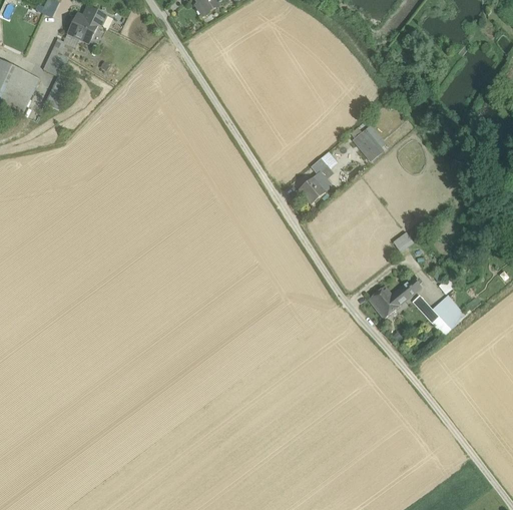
[(5,0),(2,13),(10,16),(15,0),(5,0)]
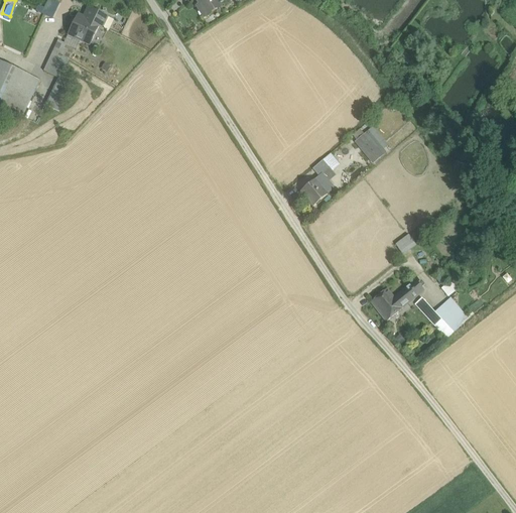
[(219,2),(217,0),(200,0),(200,1),(208,13),(220,5),(219,2)]
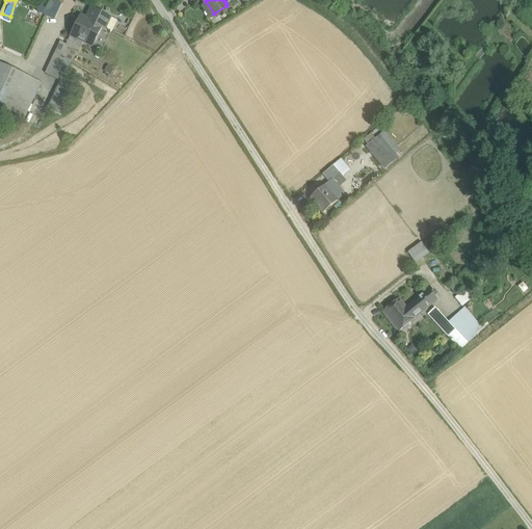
[(214,14),(206,1),(201,4),(209,17),(214,14)]
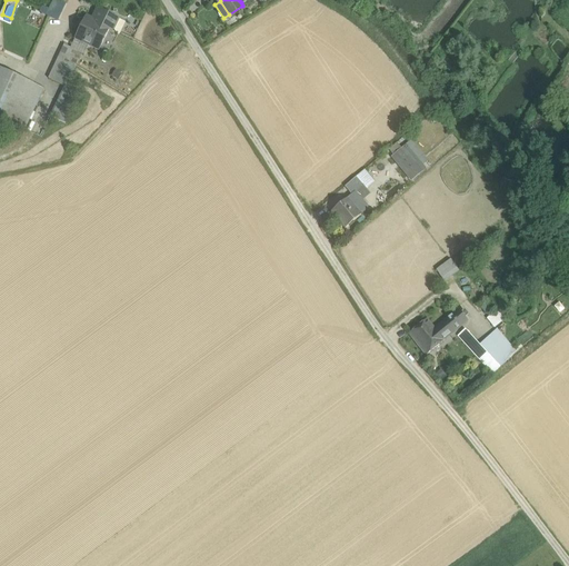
[(85,16),(75,36),(70,46),(81,50),(81,52),(83,53),(89,42),(100,47),(109,28),(119,32),(125,19),(98,7),(92,19),(85,16)]
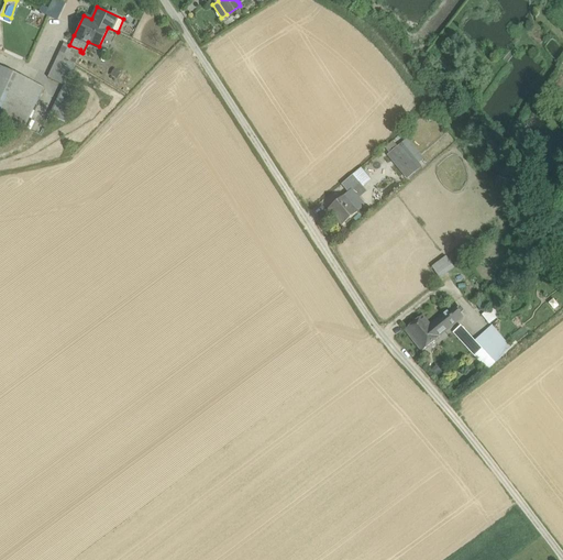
[(64,42),(47,75),(65,84),(65,83),(80,52),(80,50),(69,45),(64,42)]
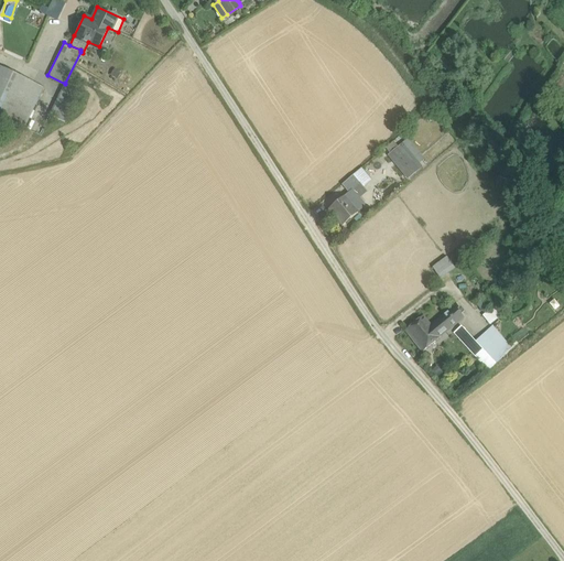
[(43,86),(0,65),(0,114),(24,126),(43,86)]
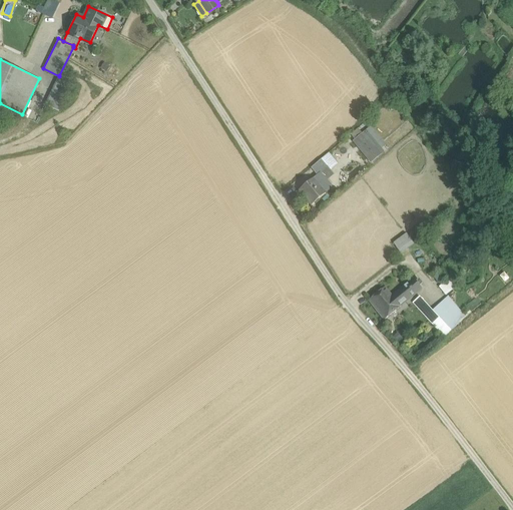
[(72,81),(59,75),(59,76),(46,103),(58,109),(72,81)]
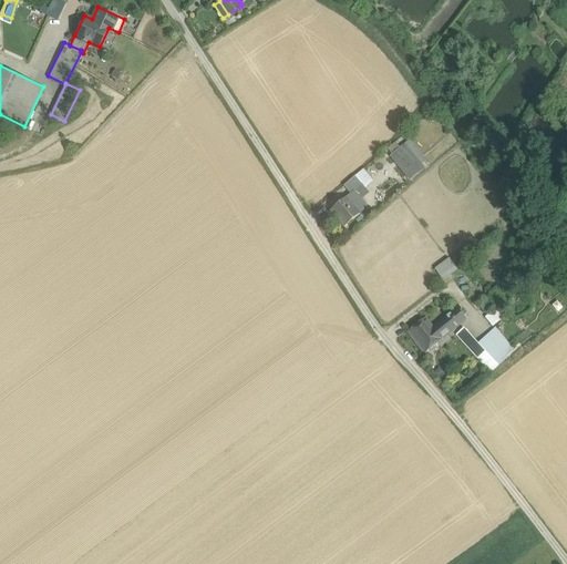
[(421,120),(409,130),(414,136),(426,126),(421,120)]
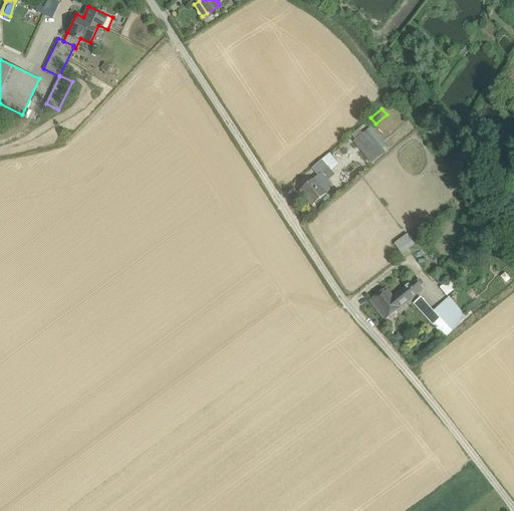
[(370,125),(366,129),(384,150),(389,147),(370,125)]
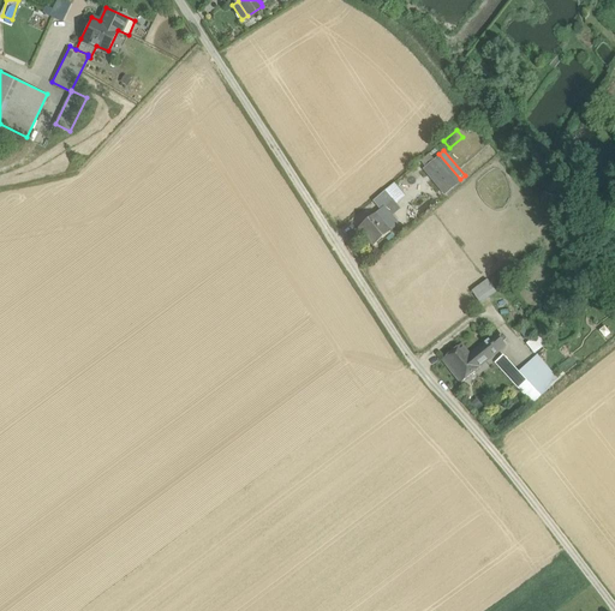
[(434,159),(428,153),(421,159),(425,166),(434,159)]
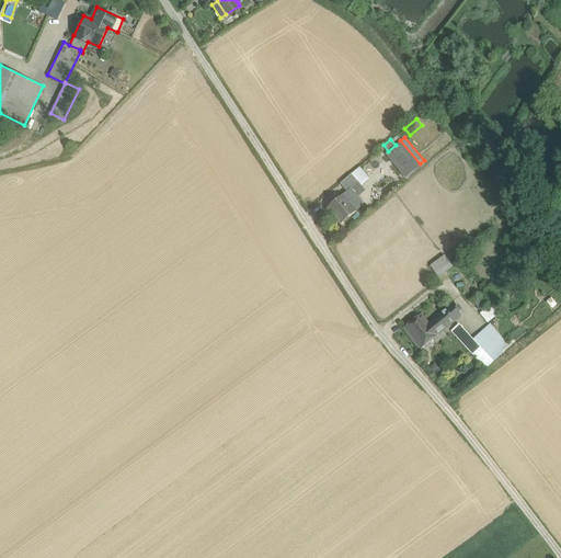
[(396,145),(388,151),(408,174),(420,163),(400,140),(396,145)]
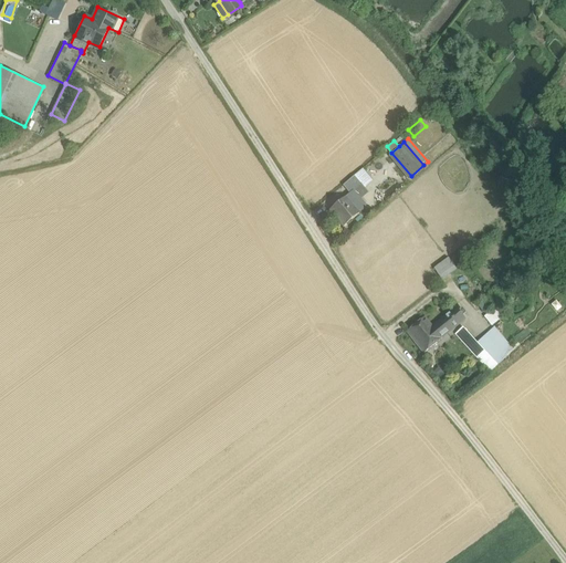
[(360,168),(354,174),(362,181),(365,186),(370,180),(360,168)]
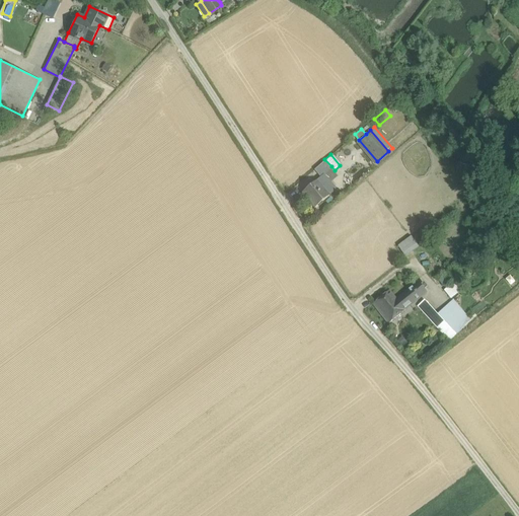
[(324,159),(314,167),(321,175),(331,166),(324,159)]
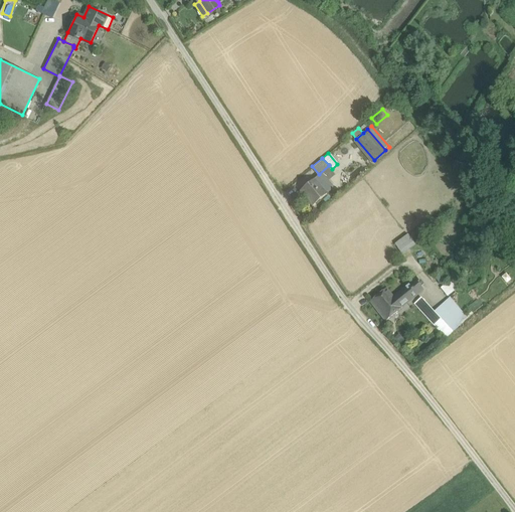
[(333,187),(333,184),(328,179),(335,173),(332,169),(329,165),(319,174),(314,177),(327,192),(333,187)]
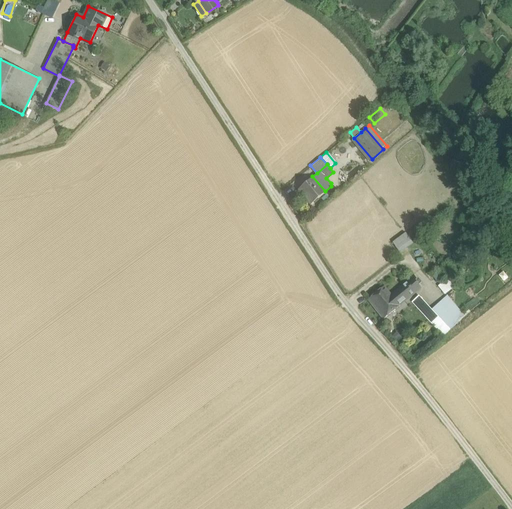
[(312,176),(298,188),(311,203),(325,191),(312,176)]
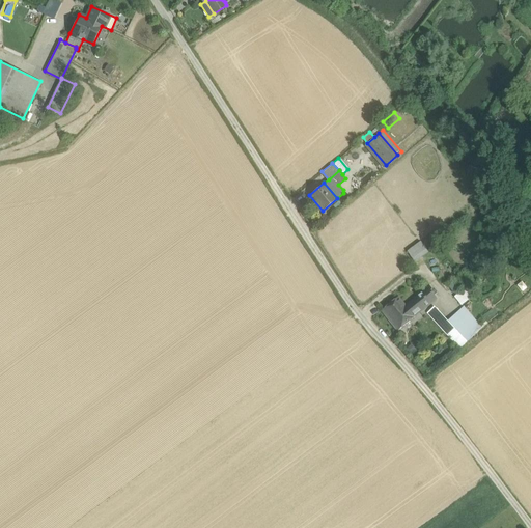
[(421,241),(408,250),(412,256),(425,247),(421,241)]
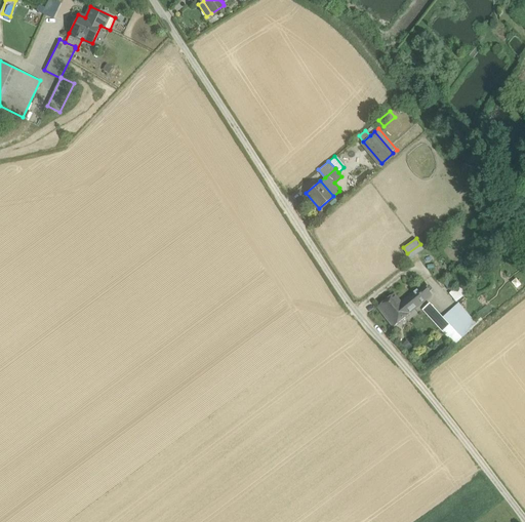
[(420,244),(407,253),(409,256),(422,247),(420,244)]
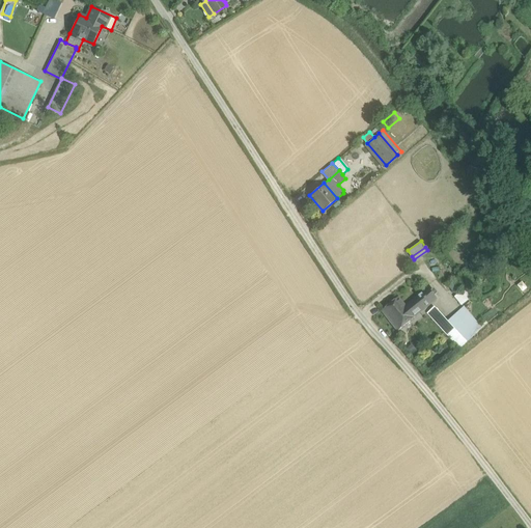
[(481,279),(473,270),(469,274),(477,282),(481,279)]
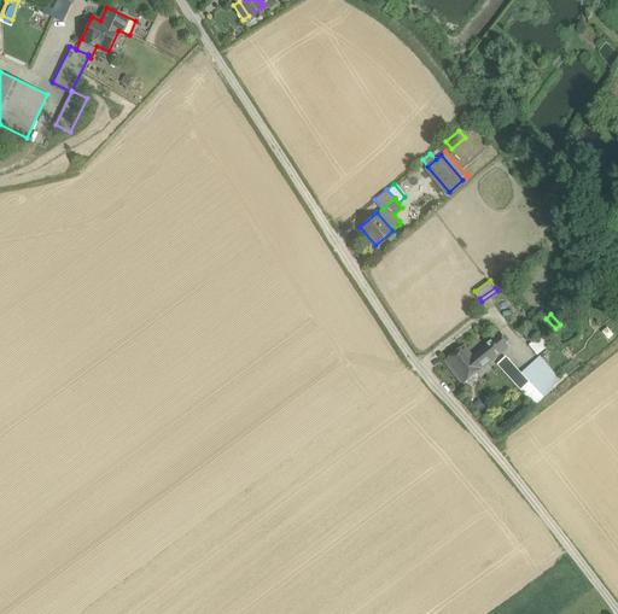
[(531,325),(524,331),(529,338),(537,332),(531,325)]
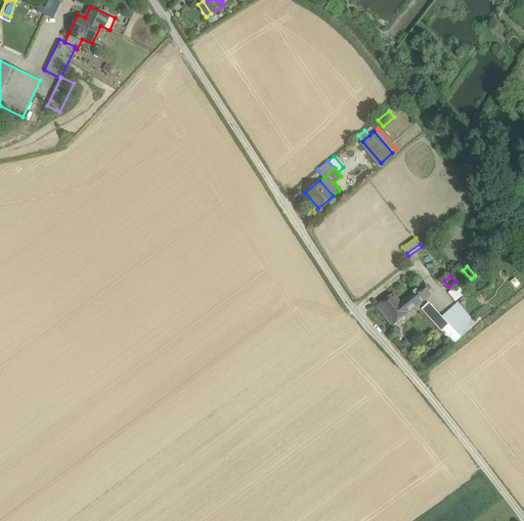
[(460,280),(447,291),(454,299),(467,289),(460,280)]
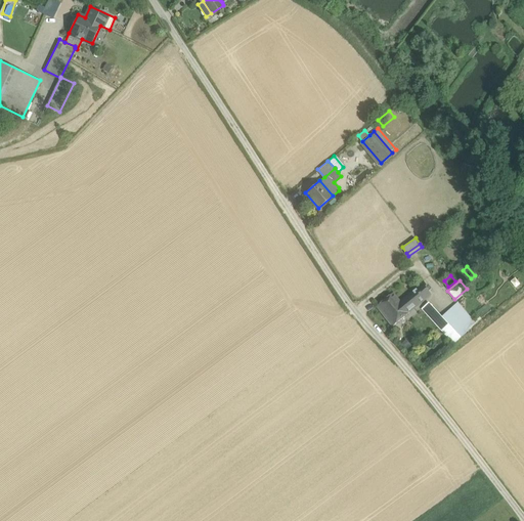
[(422,283),(400,300),(393,291),(377,305),(392,324),(408,311),(431,293),(422,283)]
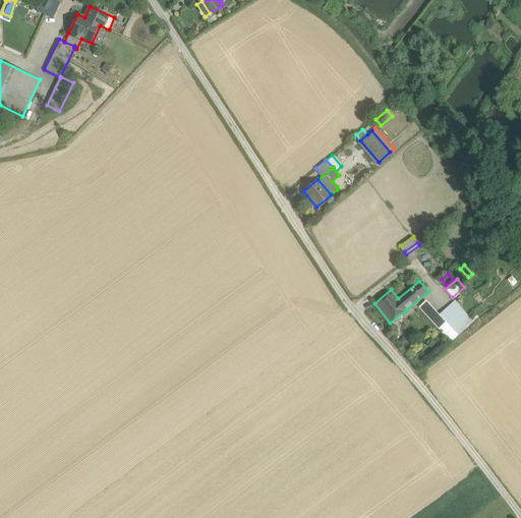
[(445,307),(439,313),(426,299),(419,305),(452,340),(464,328),(445,307)]
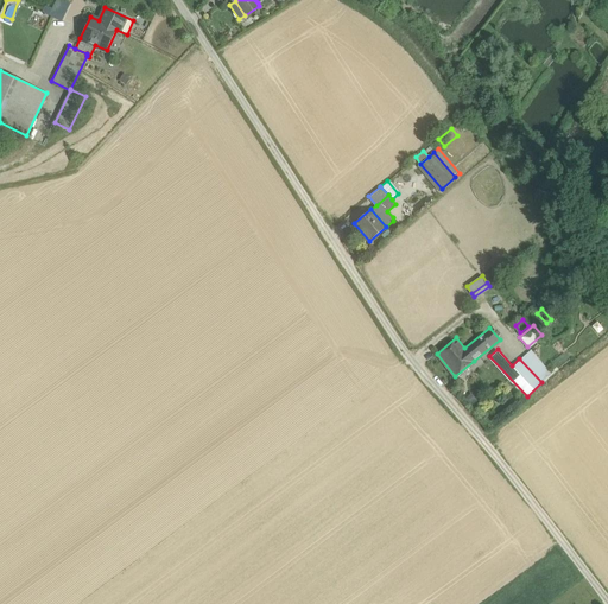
[(530,349),(519,358),(542,382),(571,360),(562,350),(544,364),(530,349)]
